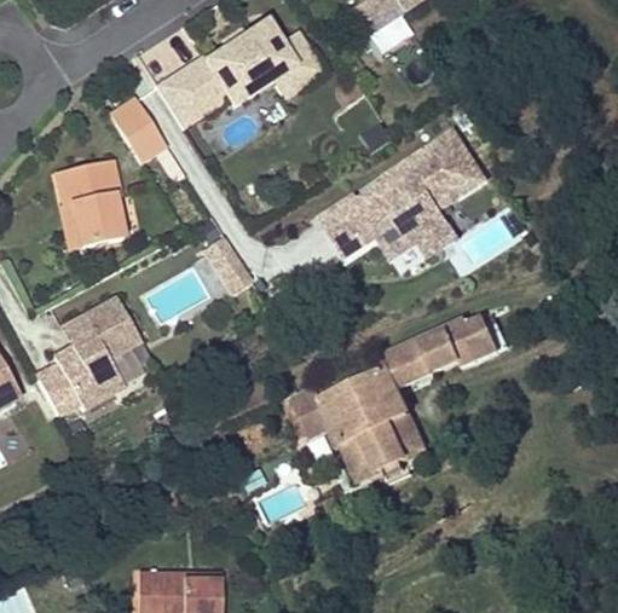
[(342,0),(364,33),(413,0),(342,0)]
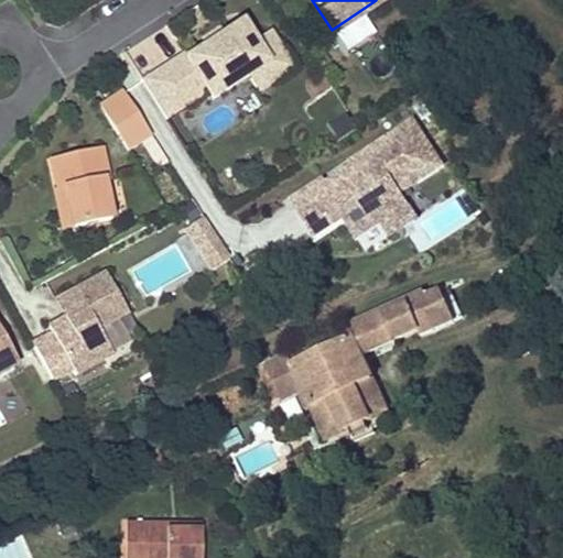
[(230,85),(272,57),(258,36),(245,17),(225,30),(207,42),(190,53),(186,48),(144,77),(162,104),(172,98),(179,109),(210,88),(215,95),(230,85)]
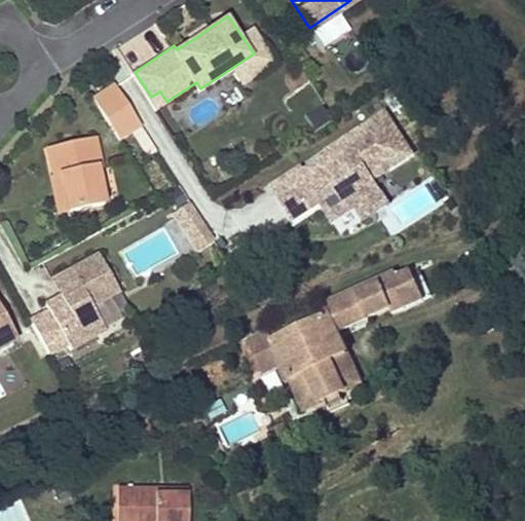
[(193,39),(210,28),(205,22),(189,33),(193,39)]
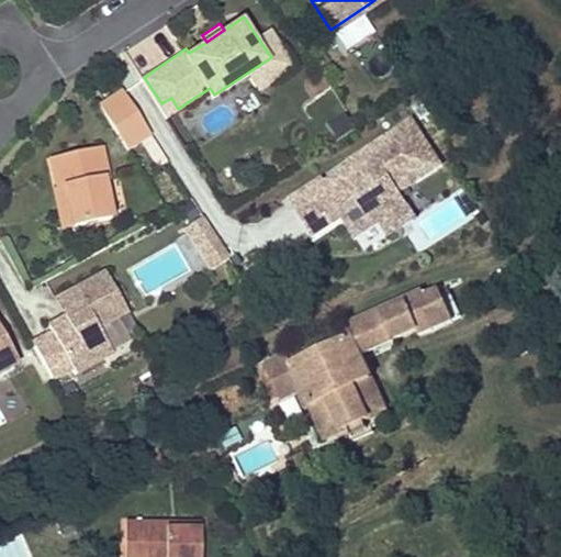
[(272,26),(257,36),(271,57),(229,85),(240,101),(296,64),(272,26)]
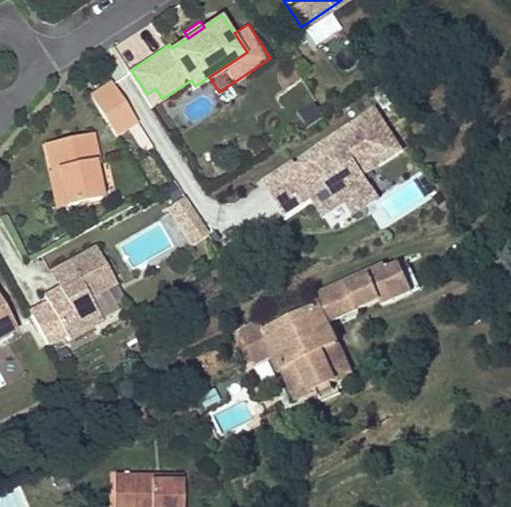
[(139,120),(114,80),(93,94),(118,133),(139,120)]
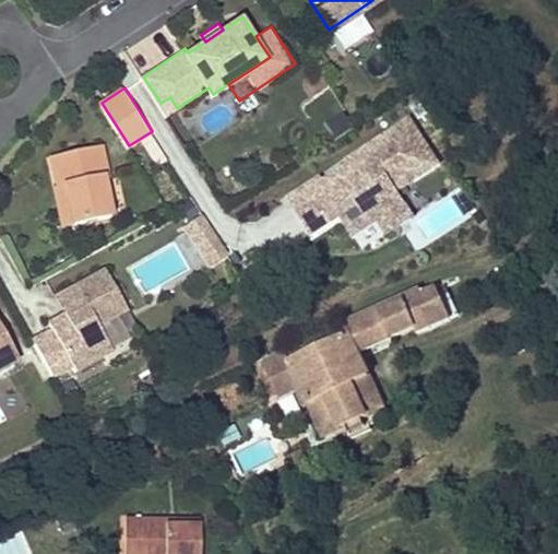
[(177,108),(170,97),(161,103),(168,115),(177,108)]
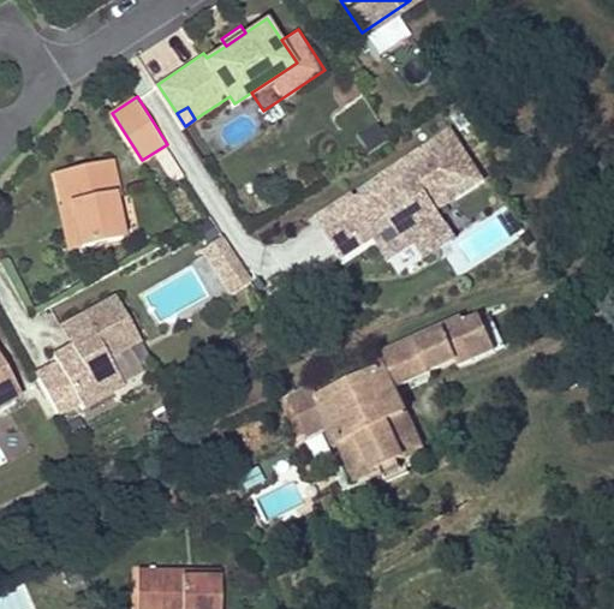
[(370,149),(389,137),(379,120),(359,131),(370,149)]
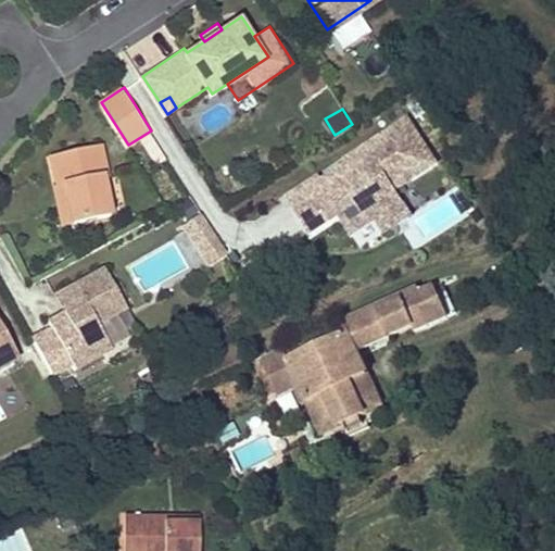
[(403,199),(395,187),(413,175),(411,172),(436,157),(411,117),(366,146),(369,150),(371,154),(356,164),(353,160),(324,179),(320,175),(291,195),(313,228),(341,210),(355,230),(379,214),(403,199)]
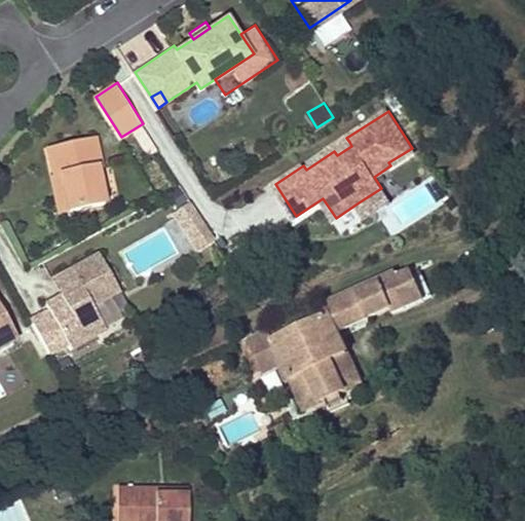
[(50,143),(57,174),(63,173),(70,208),(105,200),(98,164),(103,163),(97,134),(50,143)]
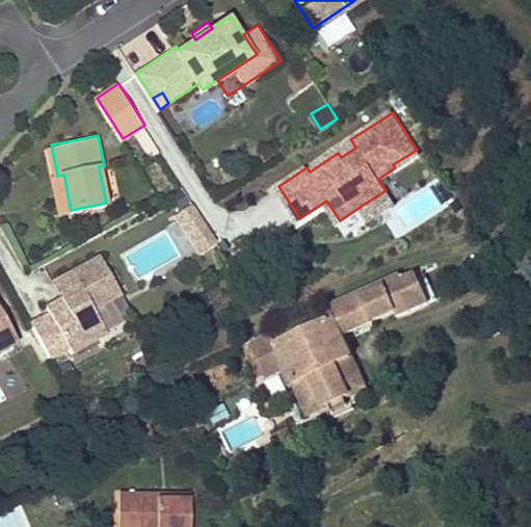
[(341,157),(355,148),(353,143),(338,153),(341,157)]
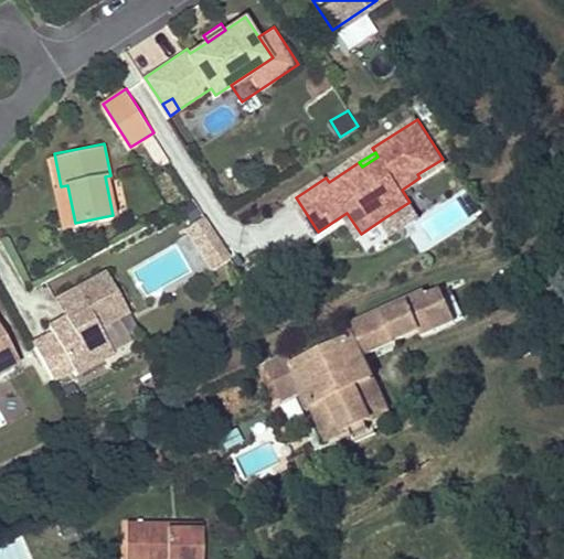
[(419,178),(445,162),(443,159),(417,174),(419,178)]
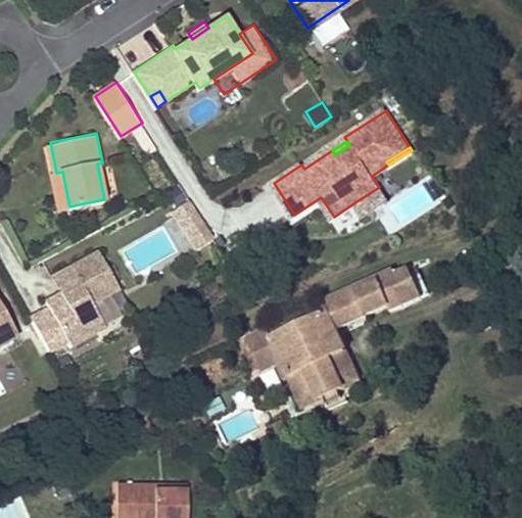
[(62,172),(56,173),(51,174),(58,209),(69,206),(62,172)]
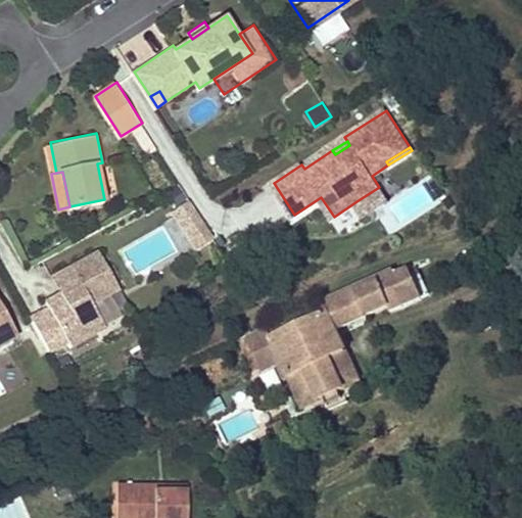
[(214,233),(192,199),(173,212),(197,249),(217,237),(214,233)]
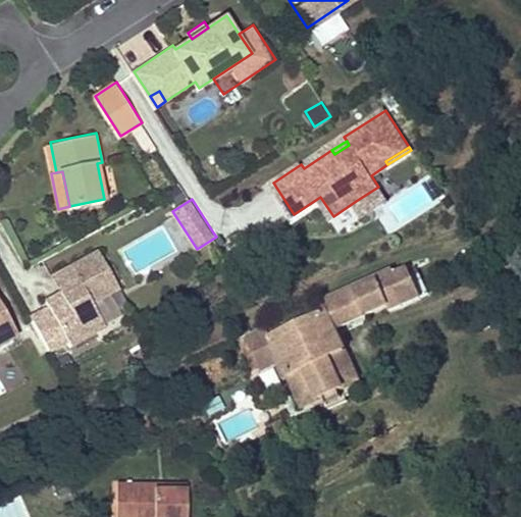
[(100,250),(60,271),(69,288),(62,292),(47,300),(70,343),(105,323),(94,301),(119,286),(100,250)]
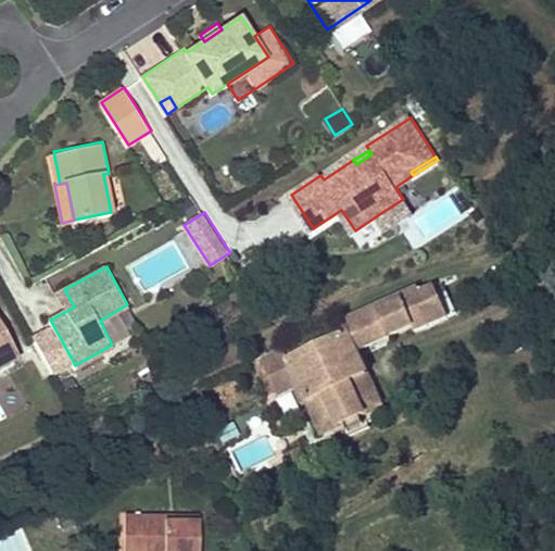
[(440,279),(433,283),(440,297),(448,293),(440,279)]
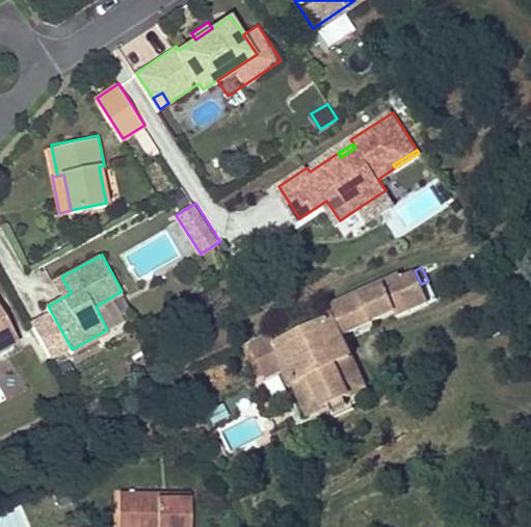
[(421,284),(415,270),(394,281),(392,275),(379,282),(380,285),(329,310),(332,315),(277,341),(273,333),(248,344),(265,377),(286,367),(310,414),(365,387),(340,336),(395,309),(396,314),(428,298),(421,284)]
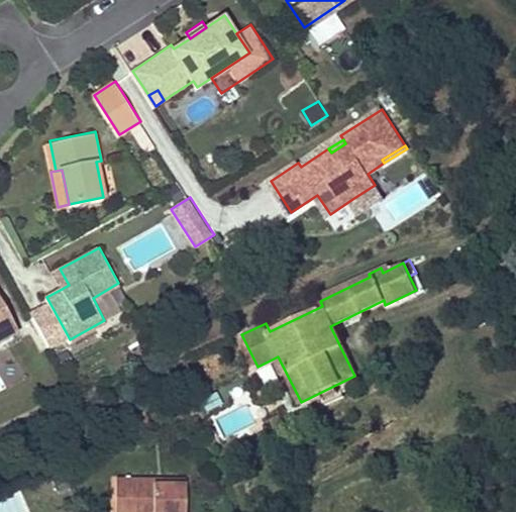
[(60,269),(53,273),(62,289),(69,285),(60,269)]
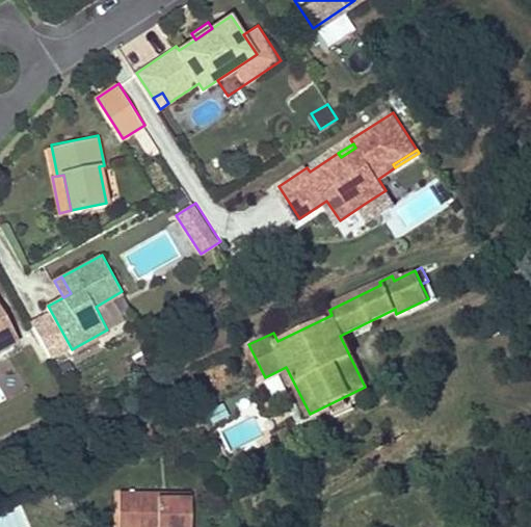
[(0,348),(19,338),(0,305),(0,348)]
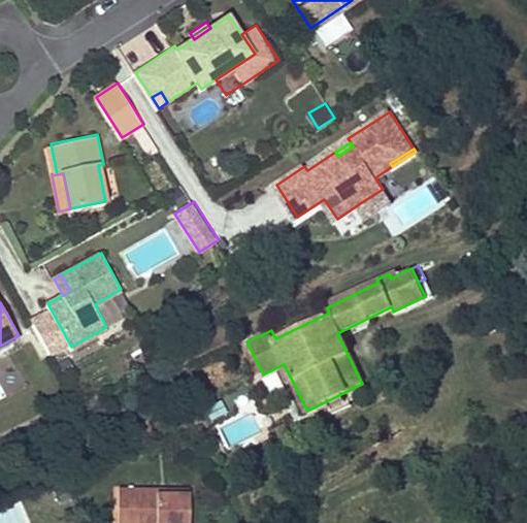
[(119,484),(118,517),(156,518),(155,522),(188,522),(189,492),(157,491),(157,485),(119,484)]
